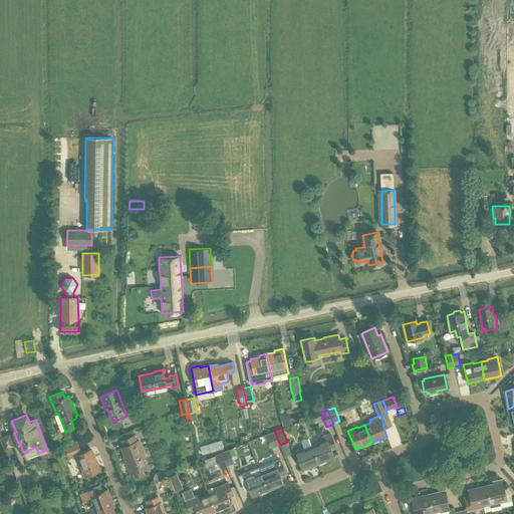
[(274,431),(266,435),(271,448),(280,445),(274,431)]
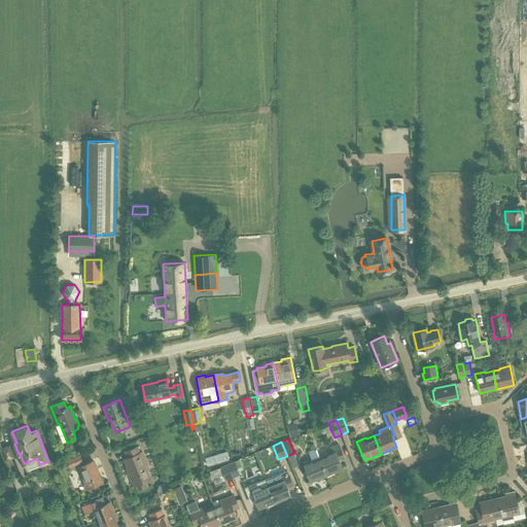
[(319,457),(326,476),(343,468),(340,461),(345,459),(339,444),(329,447),(331,452),(325,454),(325,455),(319,457)]
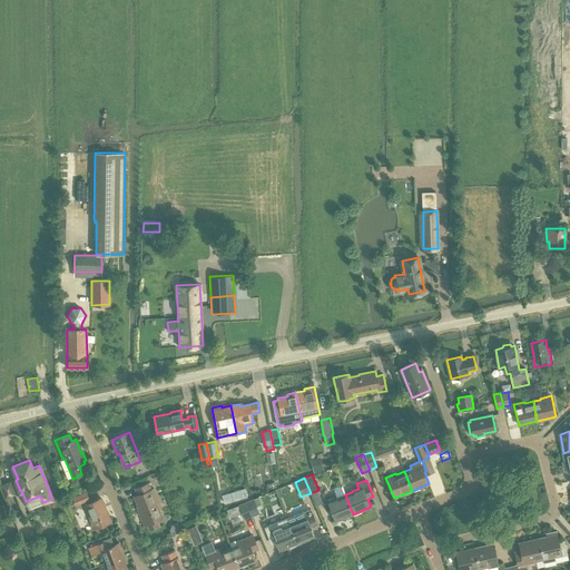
[(10,482),(1,485),(6,495),(15,493),(10,482)]
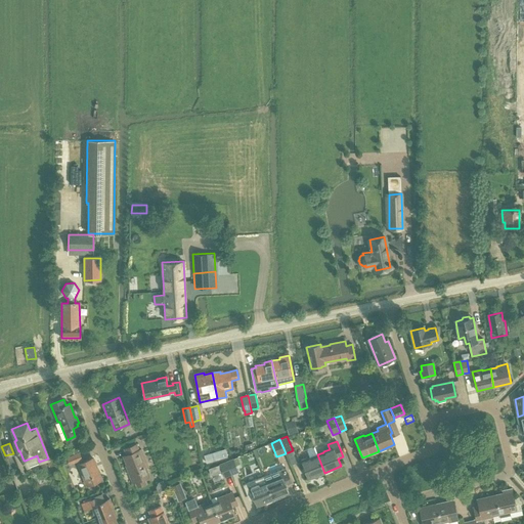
[(143,478),(148,476),(136,444),(124,449),(127,455),(123,456),(129,471),(128,472),(132,482),(135,481),(137,487),(145,483),(143,478)]
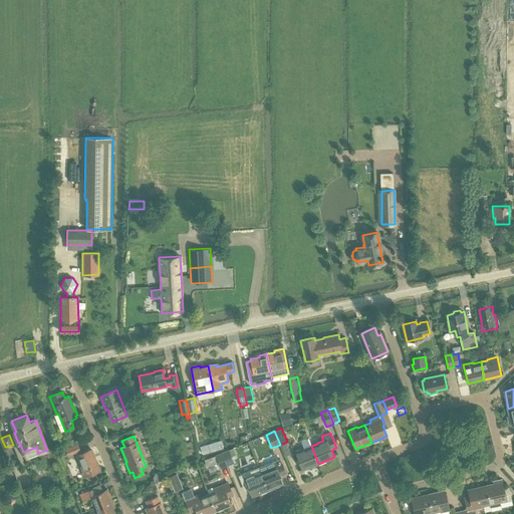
[(318,464),(311,446),(308,439),(301,442),(303,449),(295,452),(302,470),(318,464)]
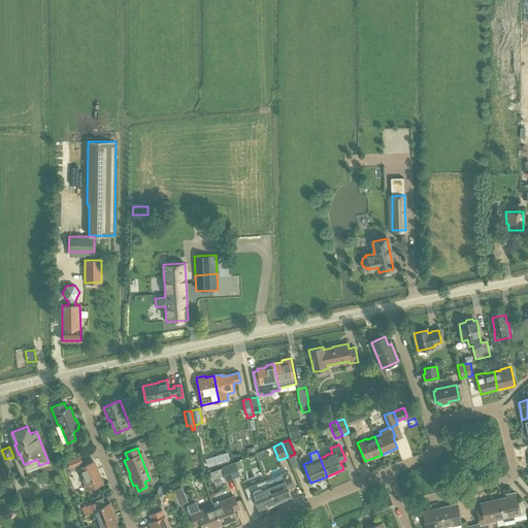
[(227,453),(213,456),(216,464),(229,460),(227,453)]
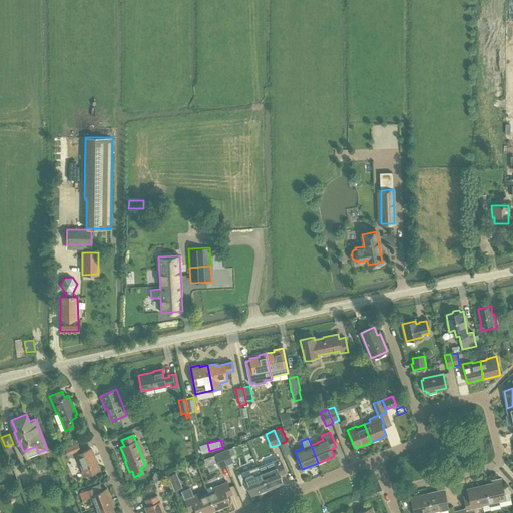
[(65,447),(59,450),(61,455),(64,454),(67,453),(67,454),(68,455),(80,450),(77,444),(66,448),(65,449),(65,447)]
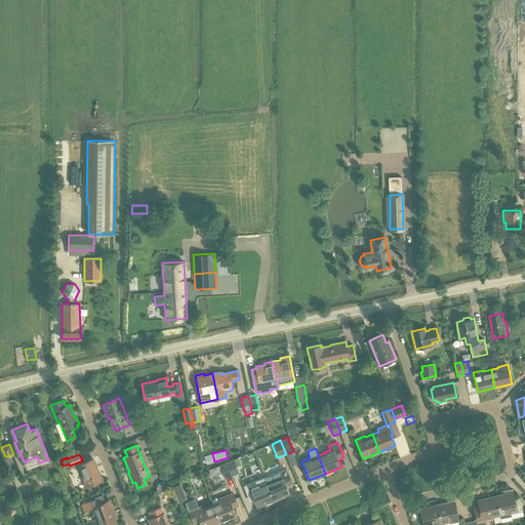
[(234,459),(227,462),(232,476),(239,474),(237,467),(241,466),(238,458),(234,459)]
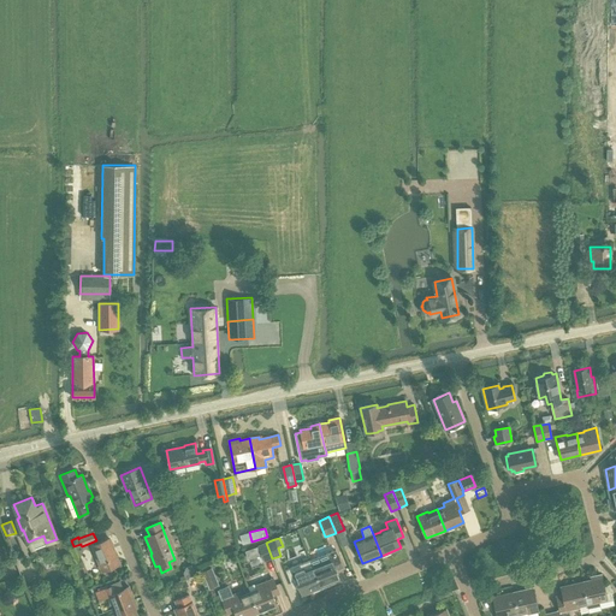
[(102,570),(119,564),(108,539),(92,545),(102,570)]
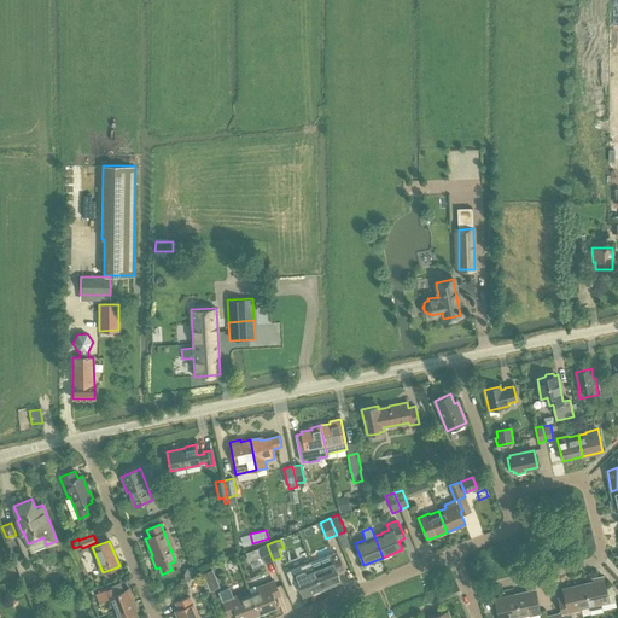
[(264,564),(273,560),(267,544),(258,547),(264,564)]
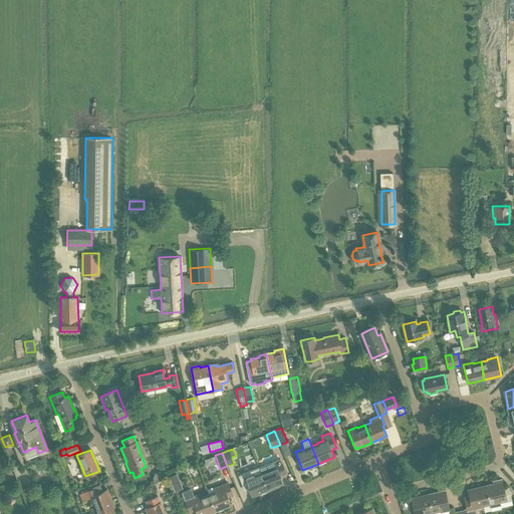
[(280,459),(258,468),(261,473),(267,490),(283,484),(280,476),(286,474),(280,459)]
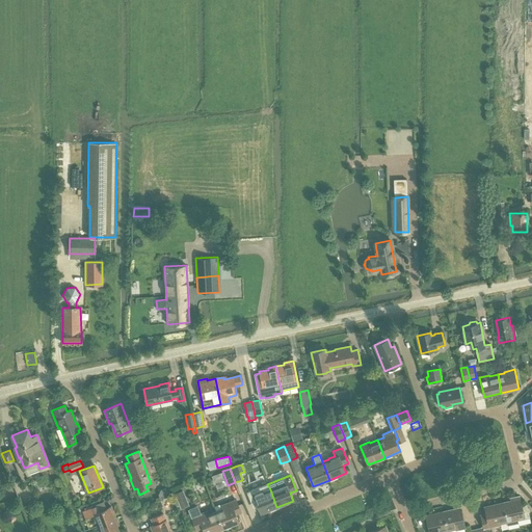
[(276,507),(270,489),(267,484),(247,493),(251,503),(255,501),(260,514),(276,507)]
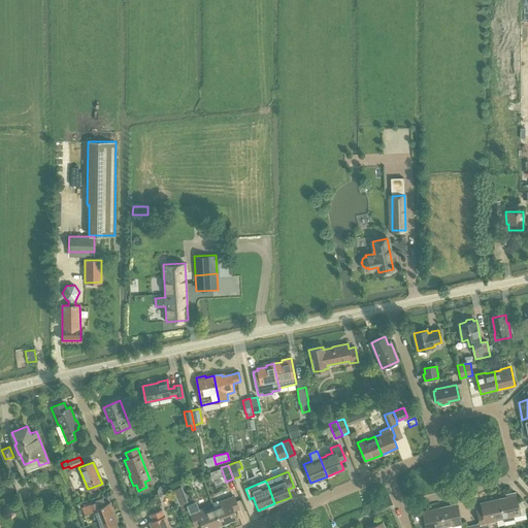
[(170,491),(171,494),(174,502),(177,500),(179,505),(188,501),(182,486),(173,490),(170,491)]
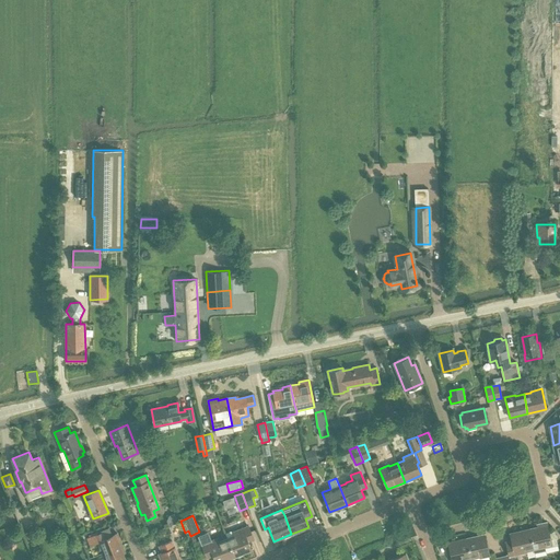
[(538,527),(529,529),(534,549),(533,549),(534,552),(546,550),(545,548),(558,545),(555,531),(549,532),(547,523),(538,525),(538,527)]
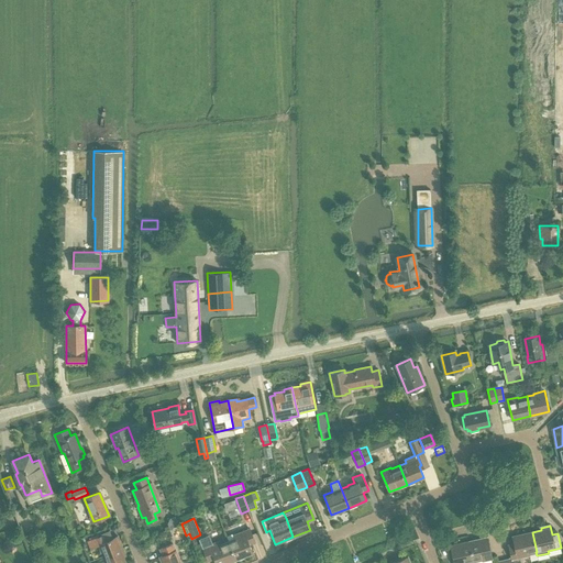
[(235,539),(228,541),(235,560),(252,553),(247,542),(254,540),(250,529),(233,536),(234,536),(235,538),(235,539)]
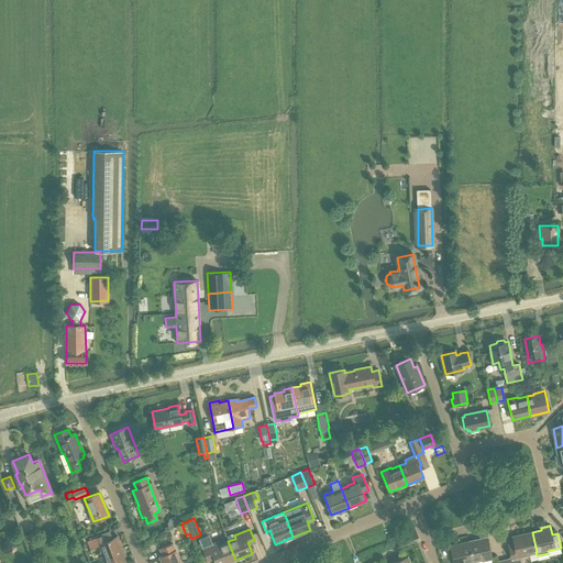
[(100,536),(87,541),(90,549),(100,544),(106,558),(121,551),(119,547),(121,545),(117,537),(112,538),(109,531),(100,534),(100,536)]
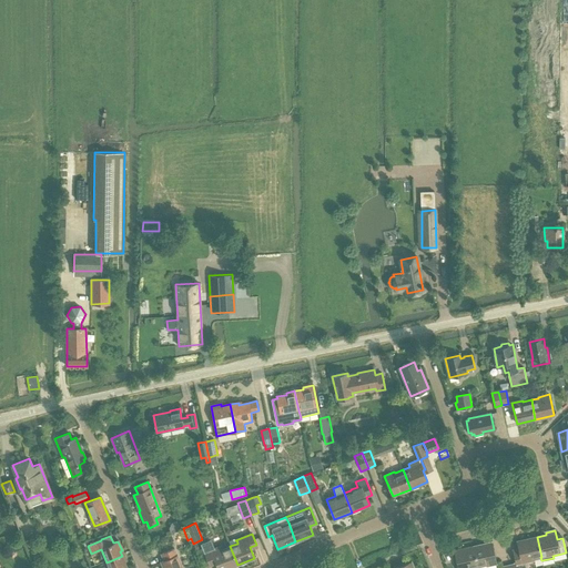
[(534,559),(540,557),(541,557),(537,537),(517,541),(519,549),(513,550),(516,564),(509,565),(509,567),(518,567),(517,565),(523,564),(523,563),(534,560),(534,559)]
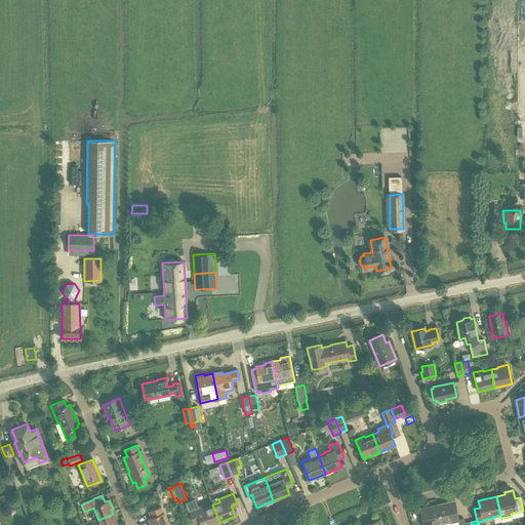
[(204,505),(198,508),(195,499),(186,503),(194,523),(200,521),(201,524),(211,524),(219,522),(212,505),(205,508),(204,505)]
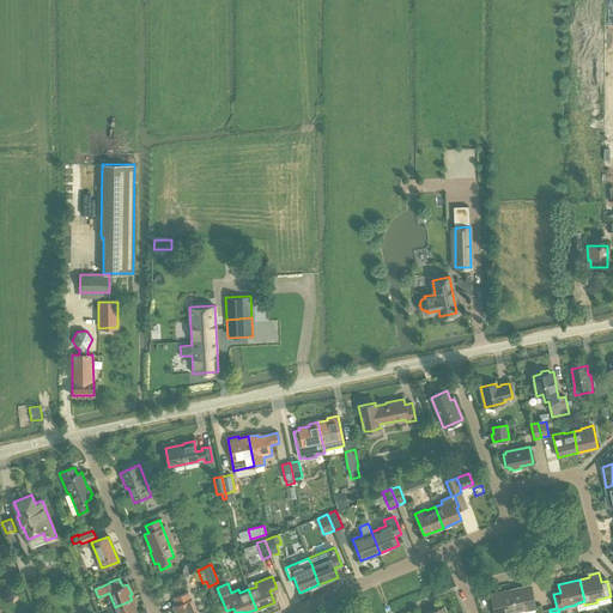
[(525,612),(525,611),(535,608),(530,586),(510,590),(515,611),(515,612),(525,612)]
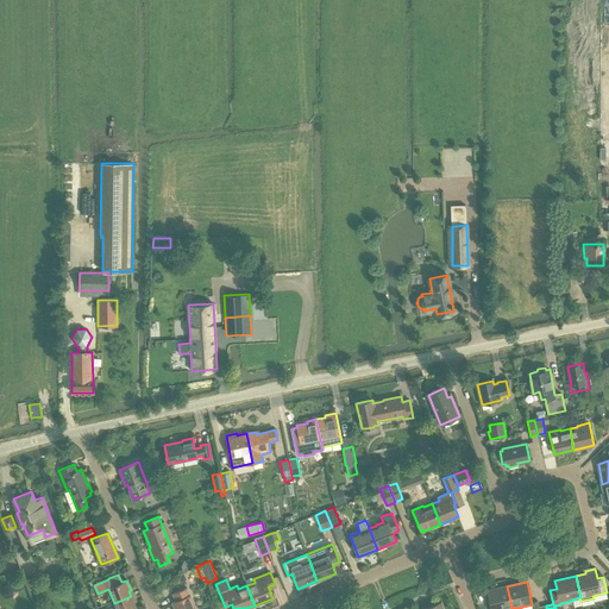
[(502,608),(503,608),(512,607),(507,586),(488,590),(491,608),(502,608)]
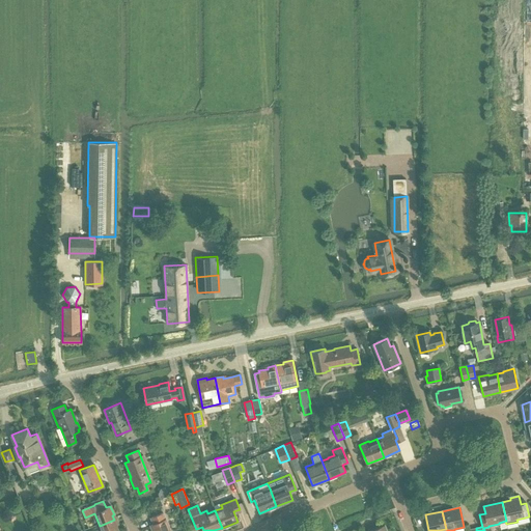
[(169,530),(163,513),(150,519),(152,524),(150,526),(151,530),(169,530)]
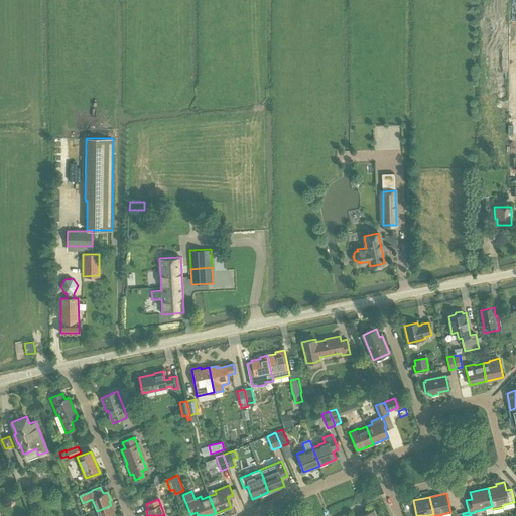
[(115,515),(111,505),(97,511),(98,515),(115,515)]
